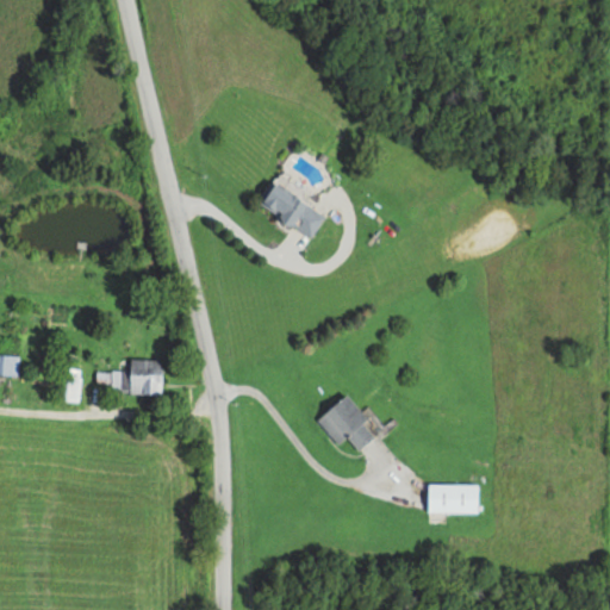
[(324,211),(269,184),(257,206),(312,235),(324,211)]
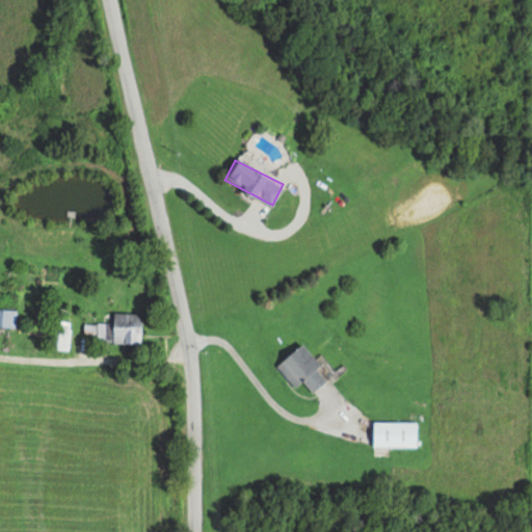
[(16,309),(0,309),(0,325),(16,325),(16,309)]
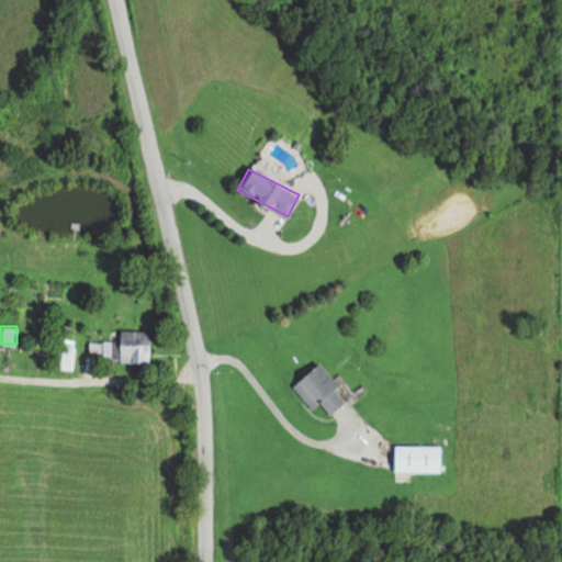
[(147,362),(147,330),(117,330),(117,362),(147,362)]
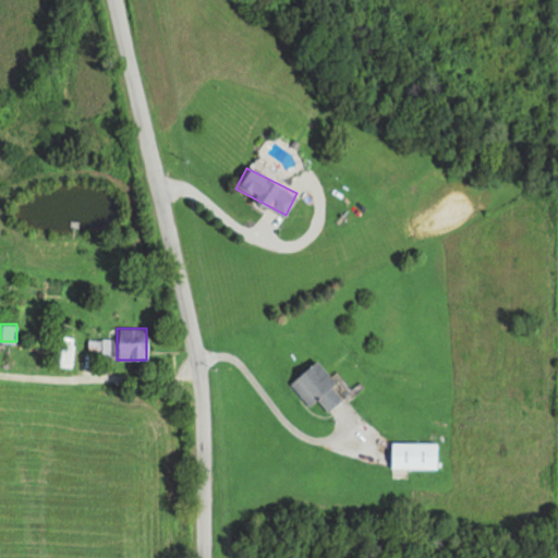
[(73,336),(51,336),(50,366),(72,366),(73,336)]
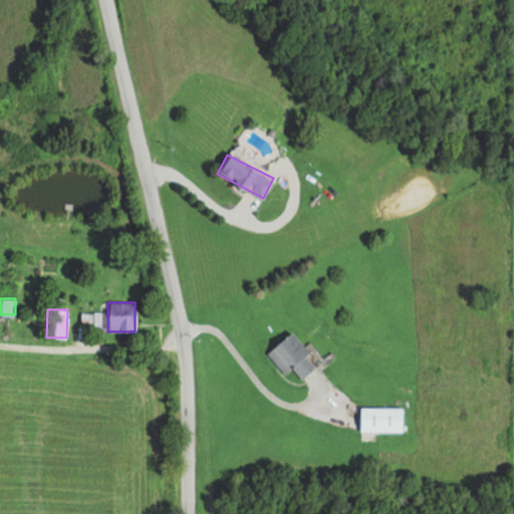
[(284,373),(291,367),(301,379),(318,364),(289,332),(266,352),(284,373)]
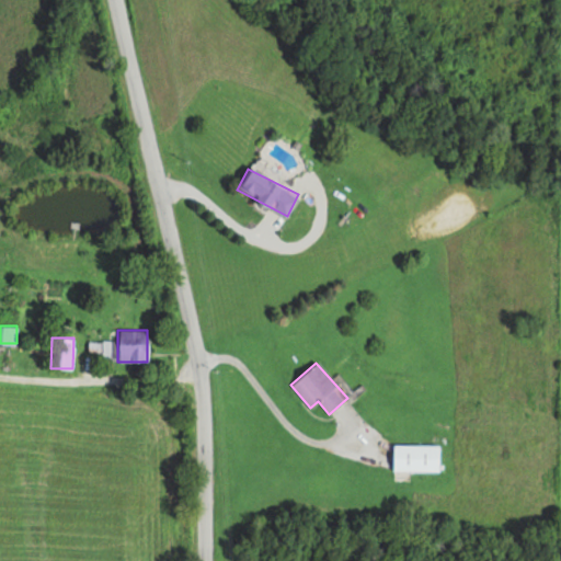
[(438,444),(392,444),(392,471),(438,471),(438,444)]
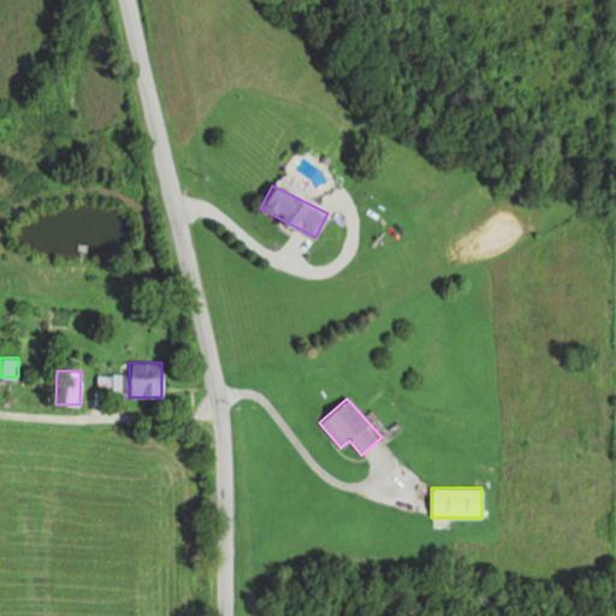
All buildings are outlined.
